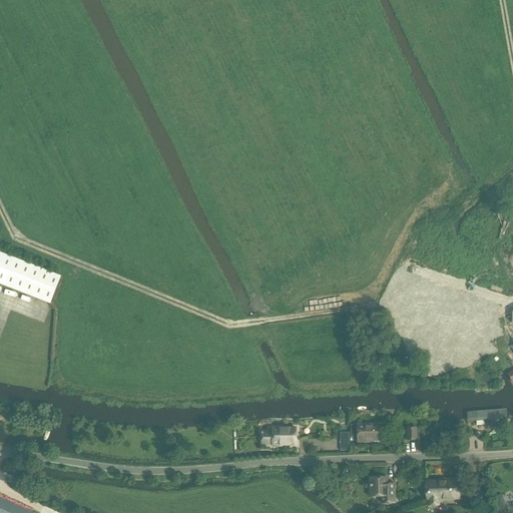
[(0,284),(50,304),(61,277),(0,252),(0,284)]
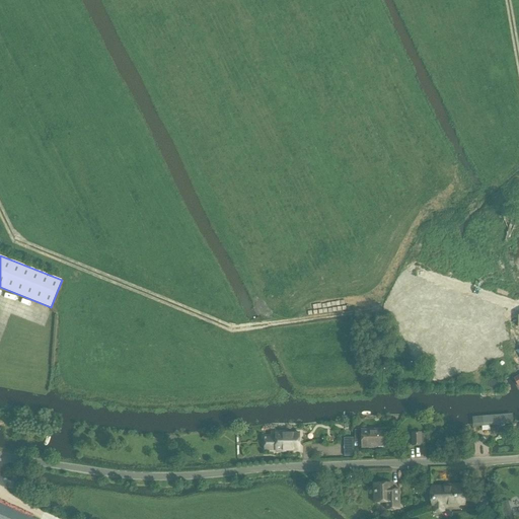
[(474,429),(513,425),(512,415),(473,418),(474,429)]
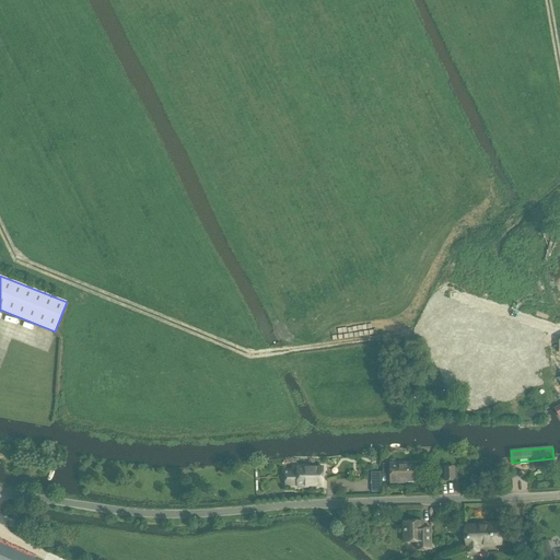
[(383,464),(383,477),(389,477),(389,482),(416,481),(416,464),(383,464)]
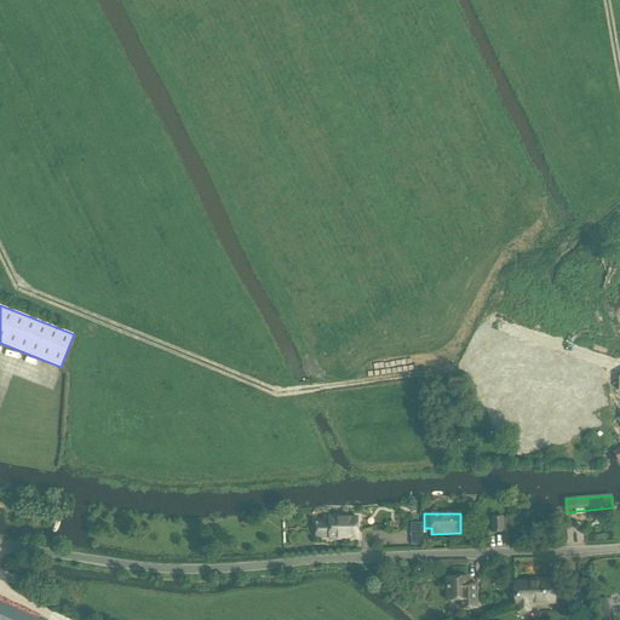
[(492,533),(503,533),(503,517),(492,518),(492,533)]
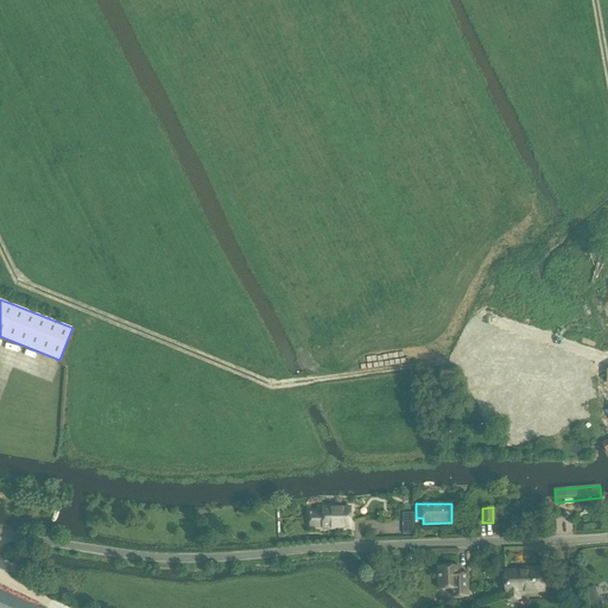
[(321,510),(321,514),(318,514),(310,514),(311,527),(322,526),(322,529),(325,529),(333,529),(353,527),(353,508),(333,510),(321,510)]
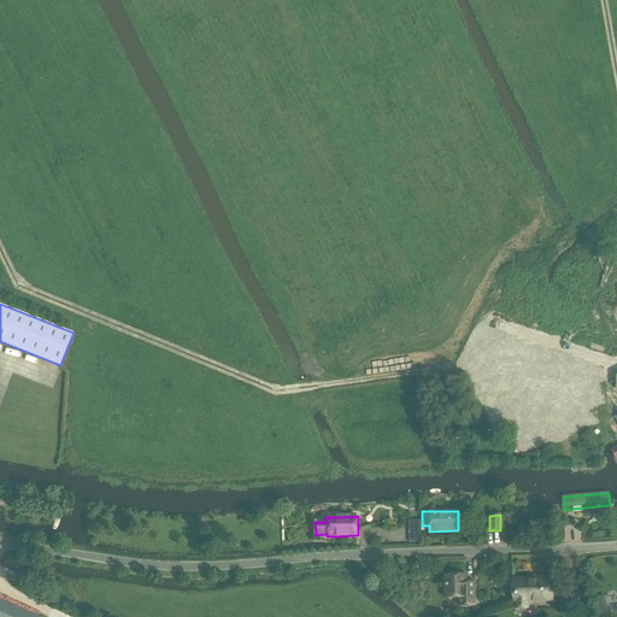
[(466,582),(466,574),(445,575),(445,598),(459,598),(460,606),(475,605),(475,582),(466,582)]
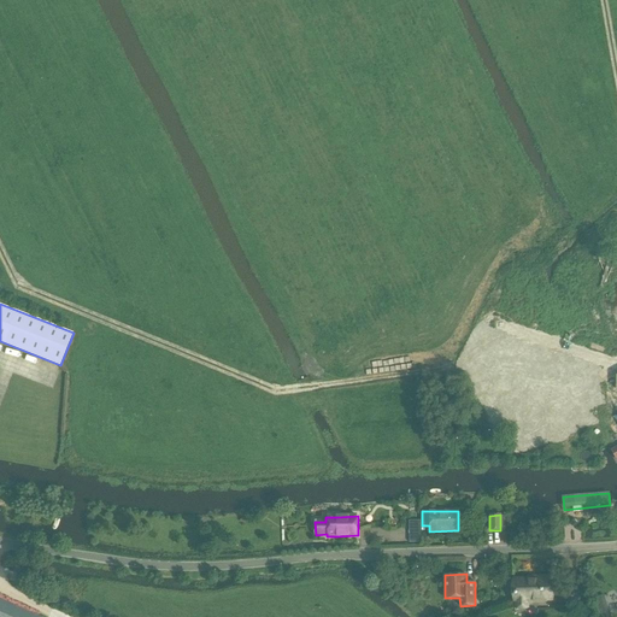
[(528,609),(528,600),(552,599),(551,577),(535,577),(535,580),(513,580),(515,600),(516,600),(516,610),(528,609)]
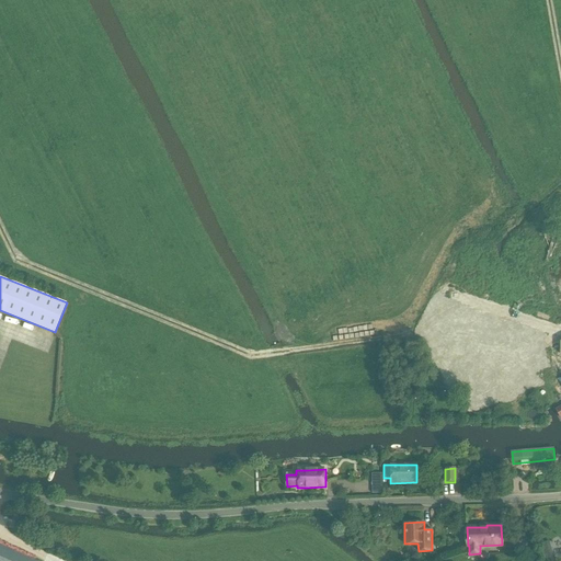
[(0,560),(36,560),(0,545),(0,560)]
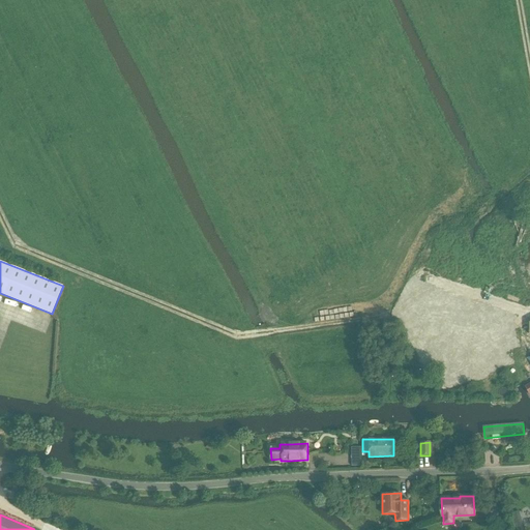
[(513,521),(517,529),(524,528),(521,518),(513,521)]
